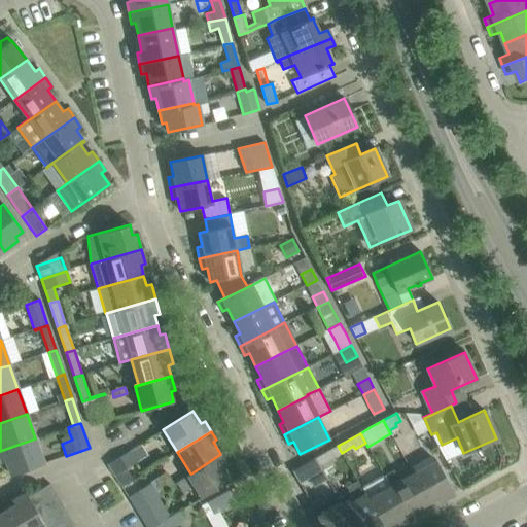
[(35,438),(0,451),(0,457),(1,462),(5,460),(10,475),(44,463),(35,438)]
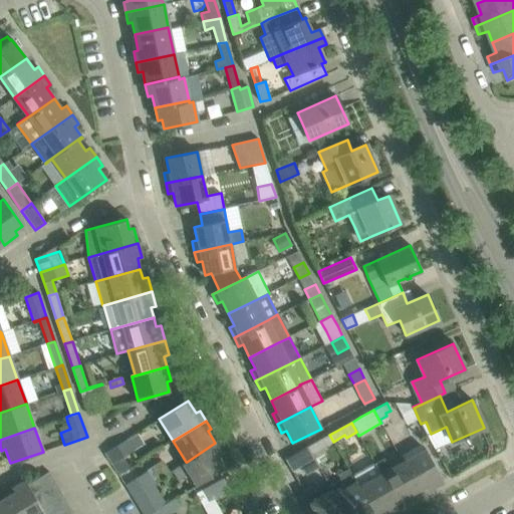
[(316,442),(307,447),(314,459),(325,452),(323,447),(333,442),(329,435),(316,442)]
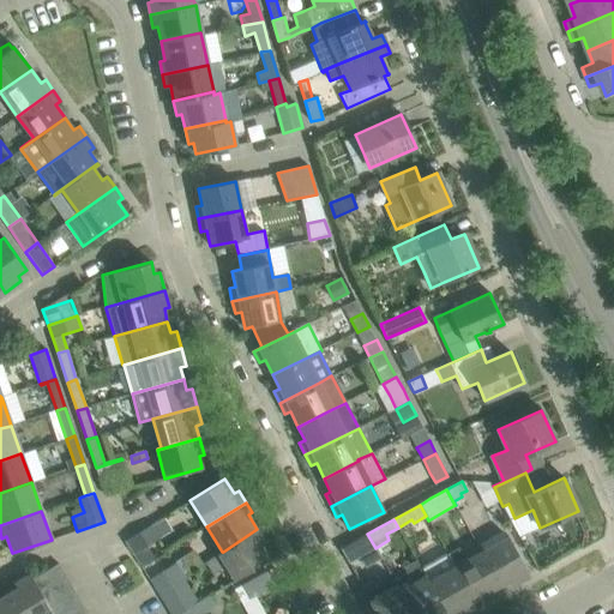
[(151,525),(125,541),(142,567),(155,560),(146,546),(160,539),(151,525)]
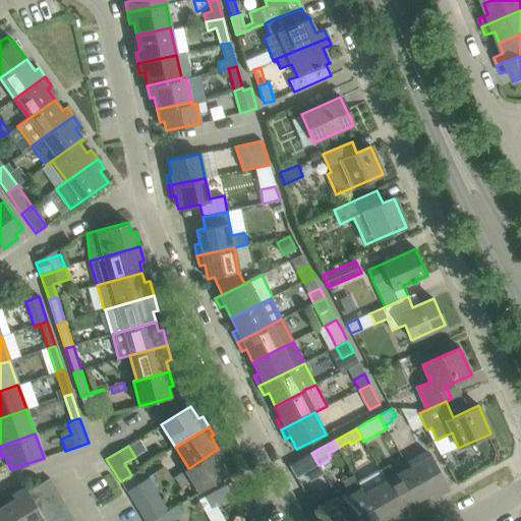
[(189,468),(188,468),(184,470),(198,493),(228,474),(220,461),(224,459),(218,449),(189,468)]
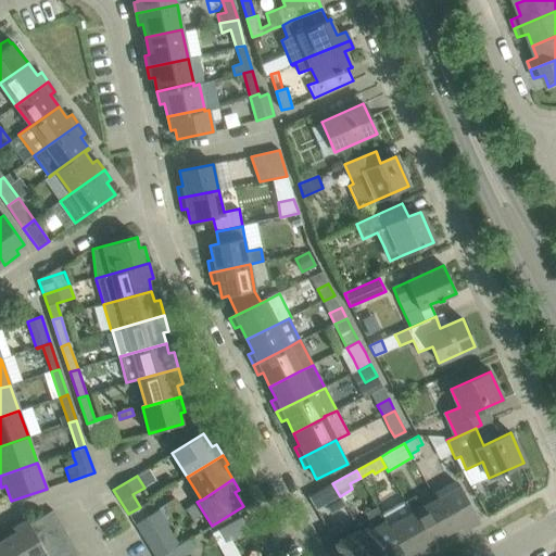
[(340,496),(332,483),(308,496),(315,509),(326,504),(330,514),(344,506),(339,496),(340,496)]
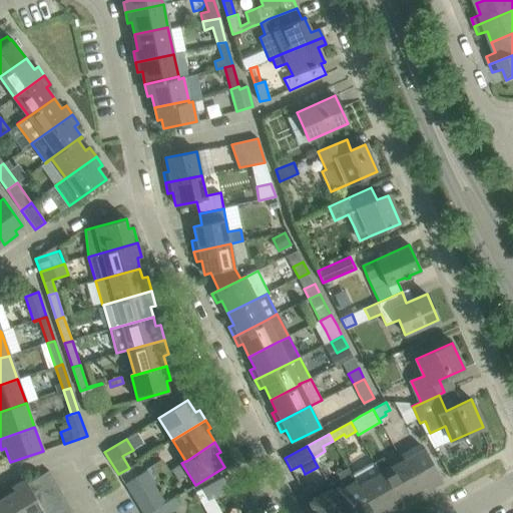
[(425,450),(402,462),(418,489),(425,485),(428,489),(442,481),(425,450)]
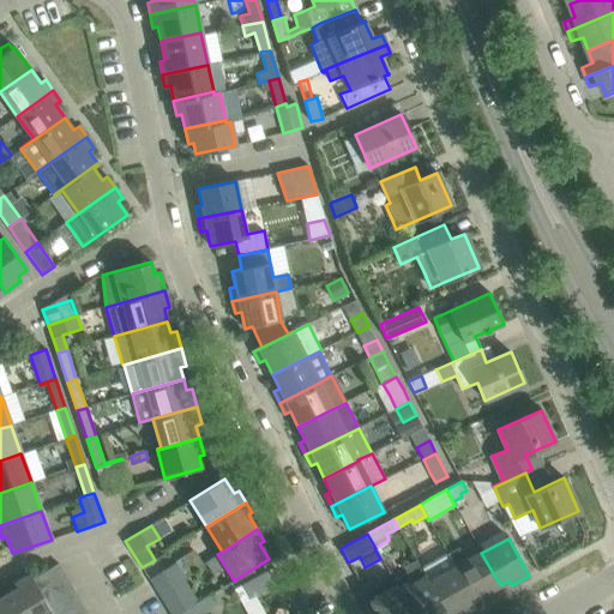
[(458,547),(446,553),(476,606),(493,596),(491,591),(500,585),(481,553),(467,561),(458,547)]
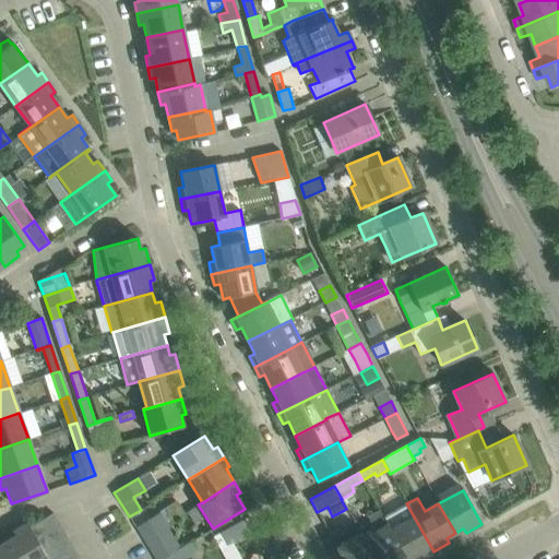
[(379,509),(379,510),(388,525),(390,530),(405,558),(408,558),(415,556),(417,558),(419,558),(433,551),(406,503),(383,516),(379,509)]
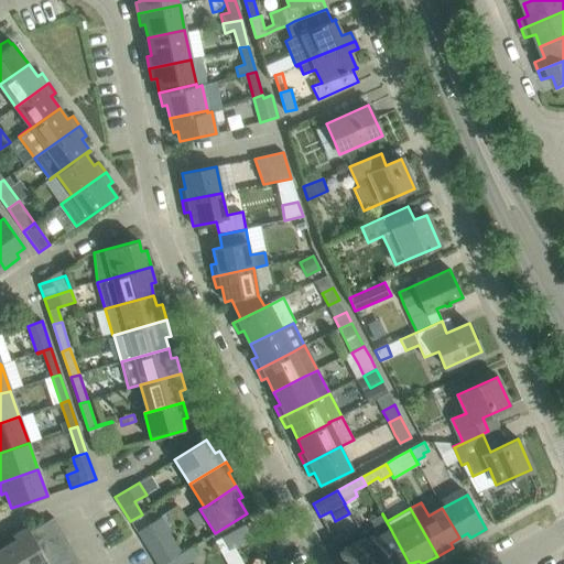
[(142,514),(133,521),(139,530),(148,523),(142,514)]
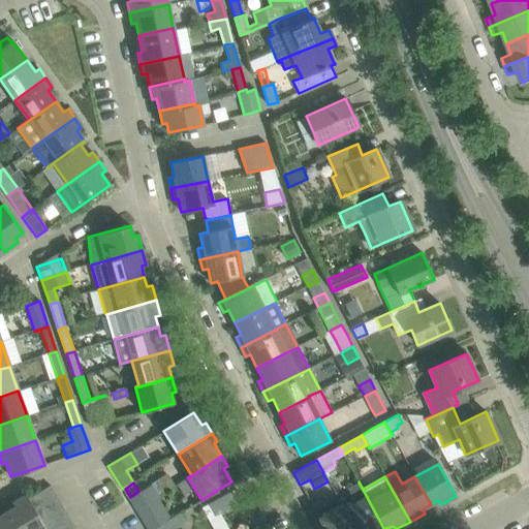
[(355,503),(344,509),(354,528),(383,528),(369,501),(367,497),(359,483),(347,489),(355,503)]
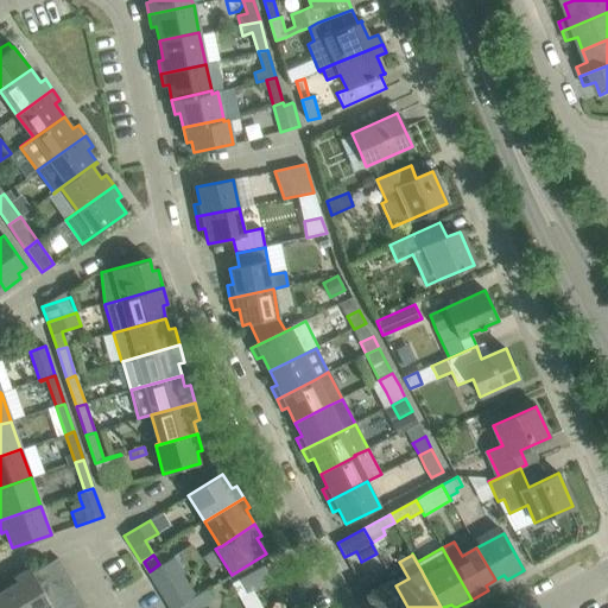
[(58,558),(32,574),(40,587),(65,571),(58,558)]
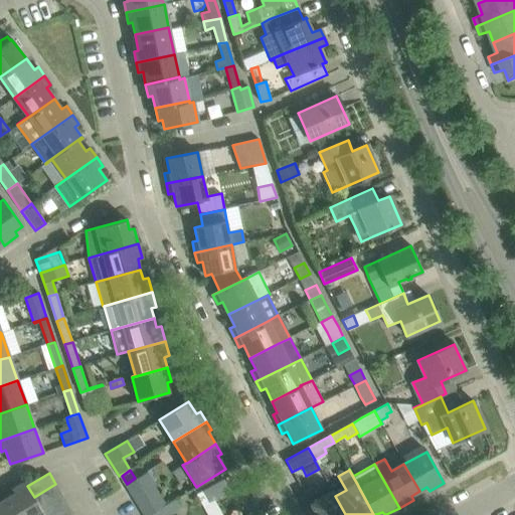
[(147,473),(125,486),(133,498),(154,484),(147,473)]
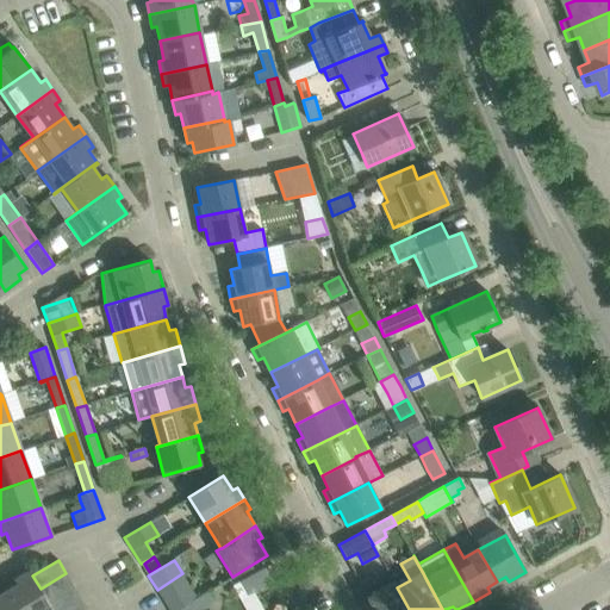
[(273,582),(266,568),(242,582),(249,595),(254,592),(273,582)]
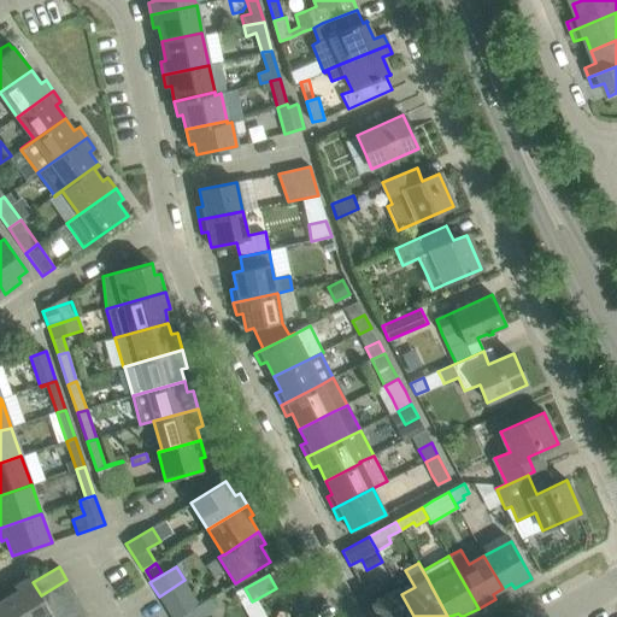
[(17,591),(7,597),(18,616),(53,616),(48,609),(41,595),(33,582),(30,576),(15,586),(17,591)]
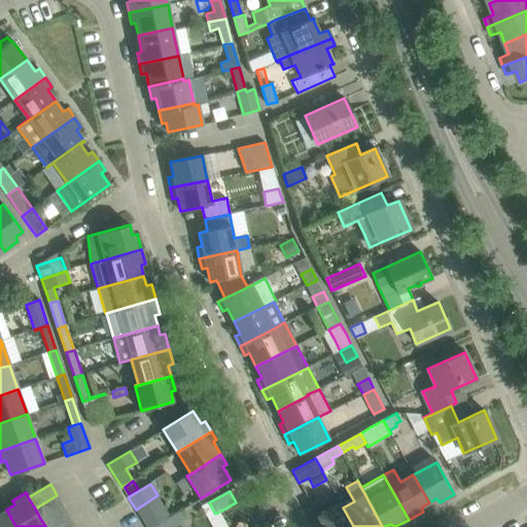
[(57,495),(35,508),(41,520),(63,505),(57,495)]
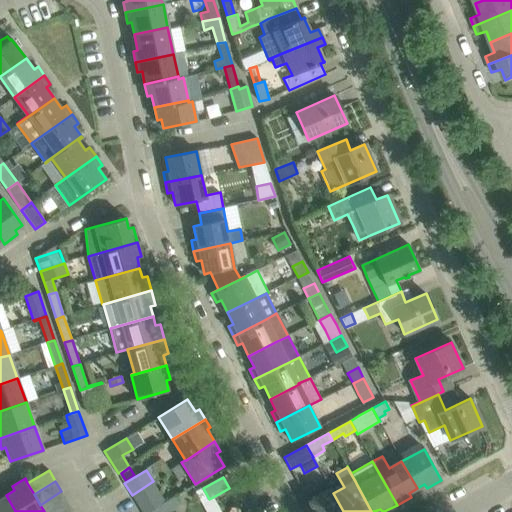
[(153,481),(132,495),(138,505),(159,492),(153,481)]
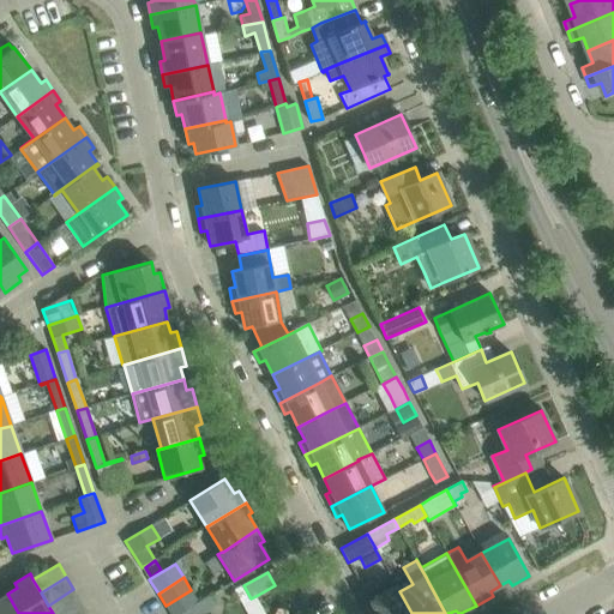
[(372,581),(361,587),(377,613),(411,613),(399,591),(396,585),(380,595),(372,581)]
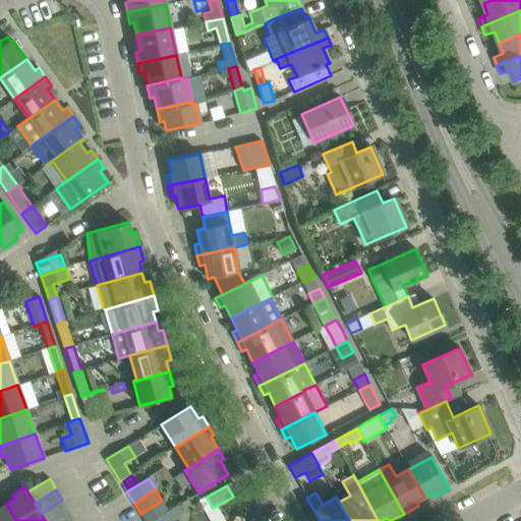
[(216,520),(223,517),(217,506),(213,508),(207,497),(198,501),(210,520),(216,520)]
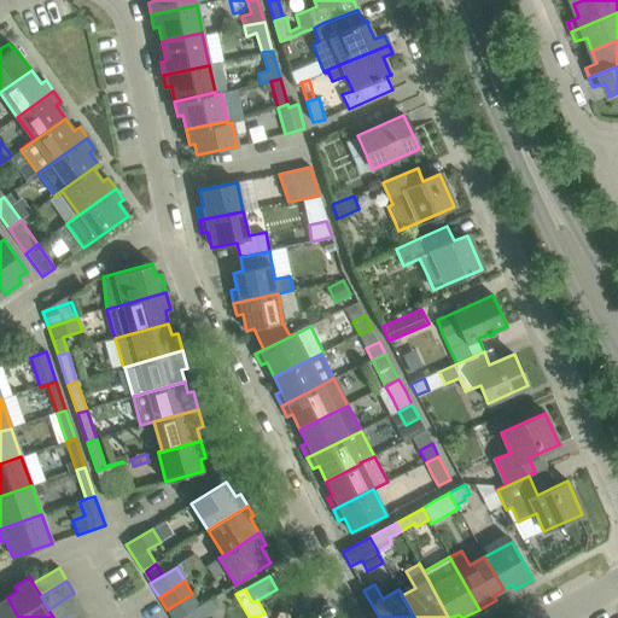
[(74,593),(48,610),(53,617),(62,617),(82,606),(74,593)]
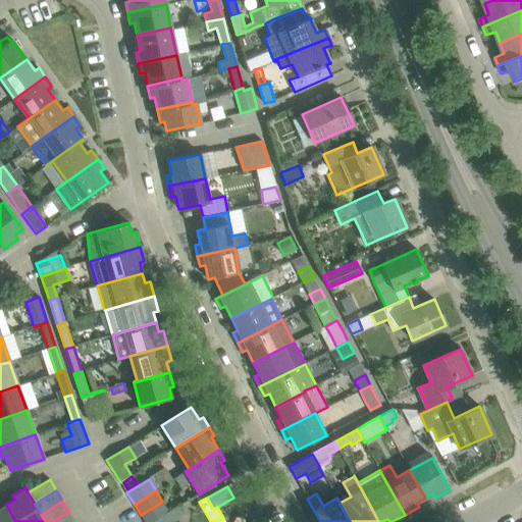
[(0,521),(15,521),(6,505),(0,508),(0,521)]
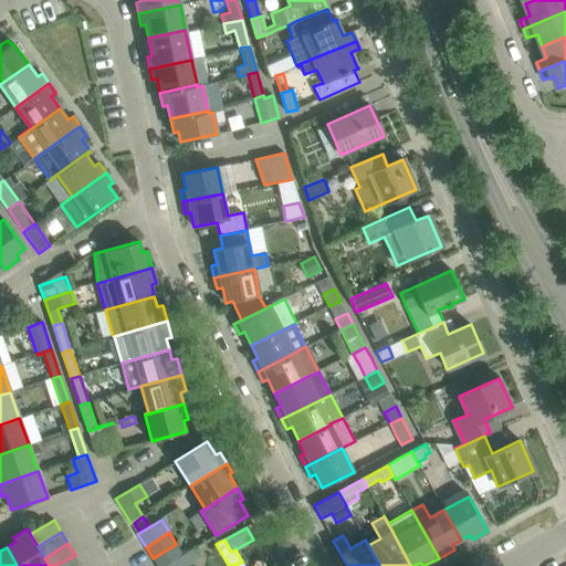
[(194,549),(178,559),(181,565),(187,565),(199,558),(194,549)]
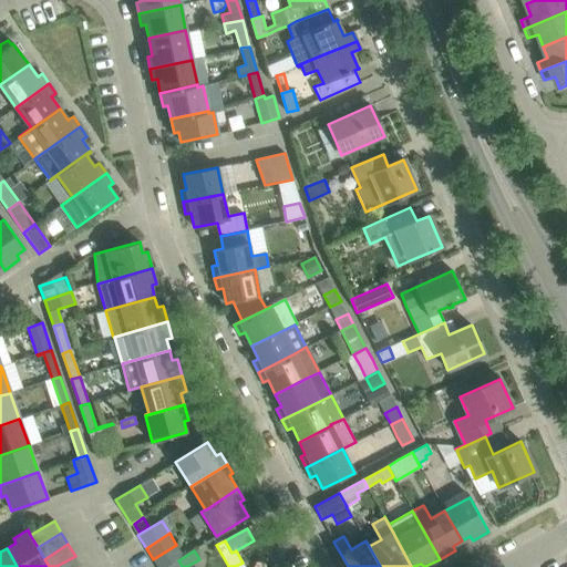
[(75,556),(57,566),(81,566),(82,566),(75,556)]
